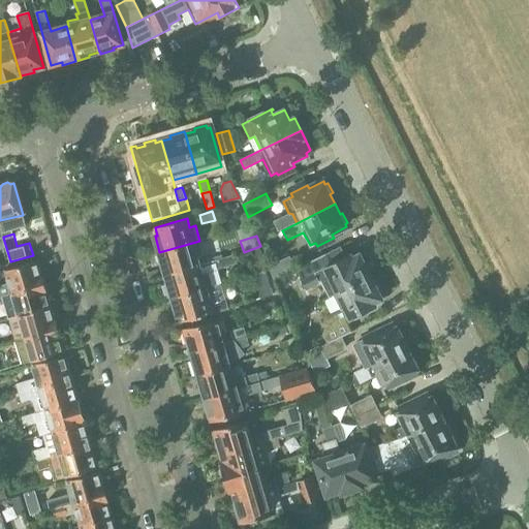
[(201,266),(201,265),(198,257),(205,255),(199,241),(159,252),(166,276),(201,266)]
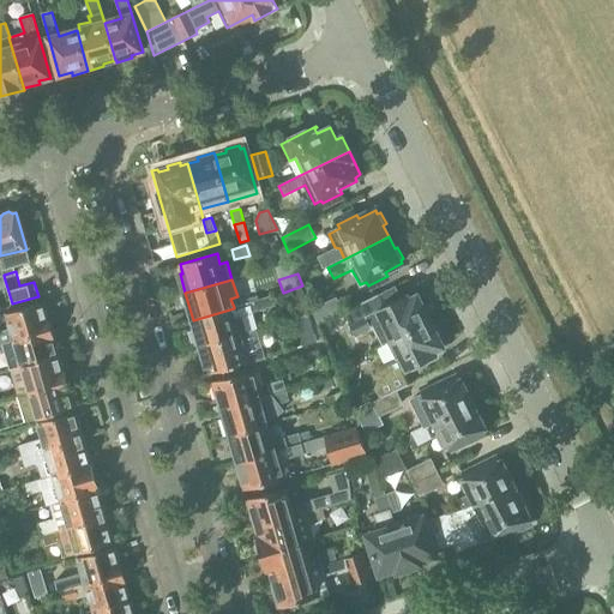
[(272,296),(263,299),(248,304),(234,307),(234,308),(193,320),(200,347),(257,330),(257,331),(259,330),(254,313),(276,307),(272,296)]
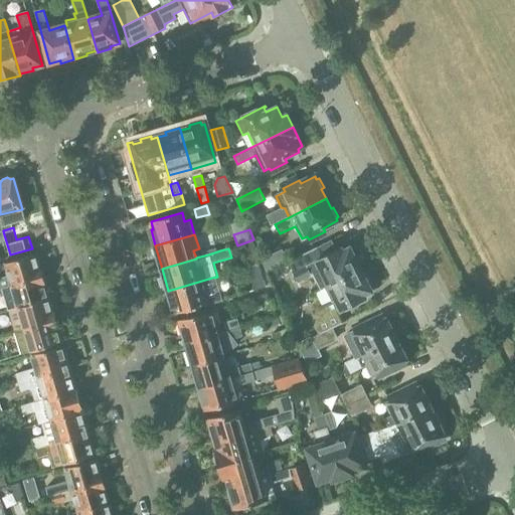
[(327,287),(361,270),(359,267),(362,265),(357,255),(354,256),(353,253),(352,254),(350,248),(342,252),(341,248),(314,262),(327,287)]
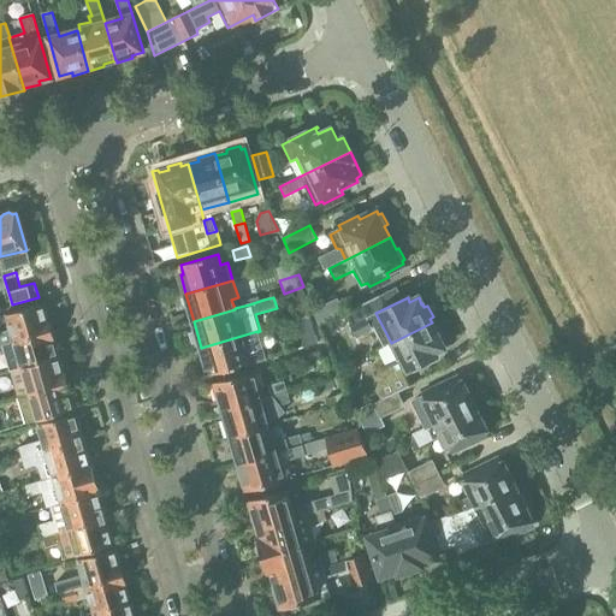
[(314,314),(319,325),(344,312),(338,298),(312,311),(313,314),(314,314)]
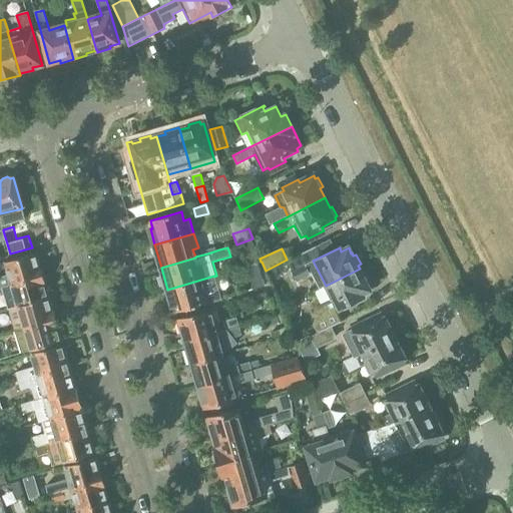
[(247,252),(251,265),(258,263),(261,262),(260,259),(258,249),(247,252)]
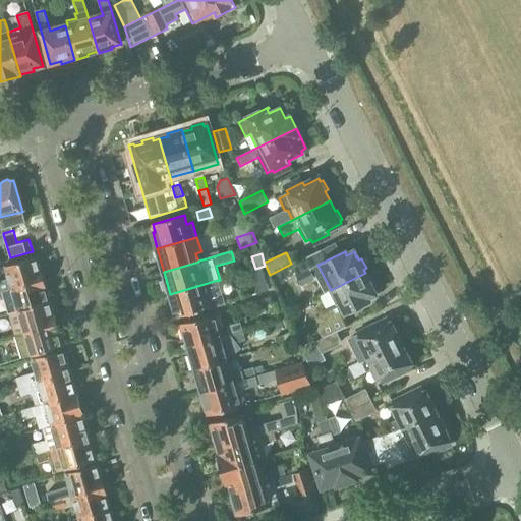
[(36,257),(5,267),(12,289),(43,280),(40,270),(41,268),(39,262),(37,261),(36,257)]
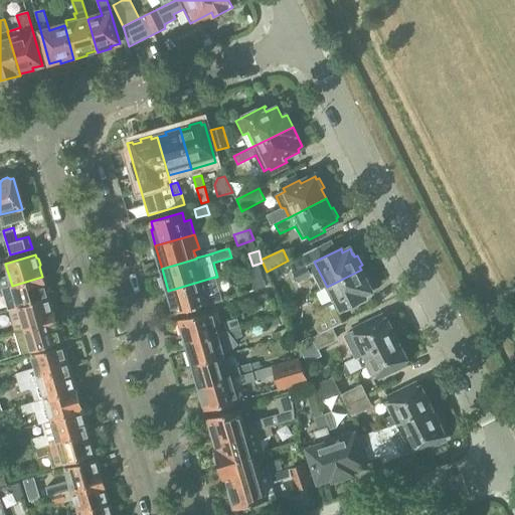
[(267,288),(259,264),(252,266),(249,267),(256,290),(267,288)]
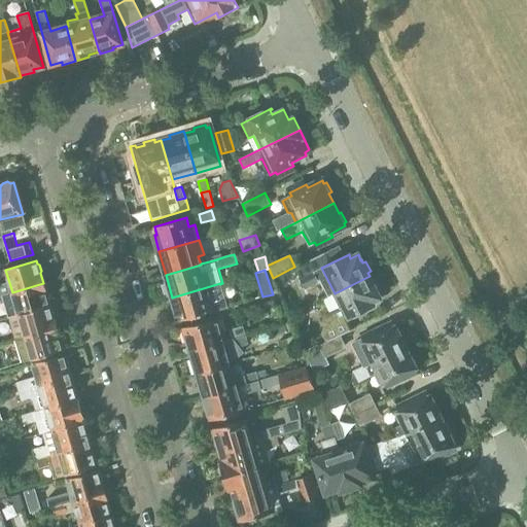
[(321,334),(327,343),(340,337),(352,330),(347,319),(375,306),(373,302),(380,299),(377,293),(378,293),(376,290),(379,288),(375,279),(372,280),(370,276),(335,293),(341,308),(324,316),(323,326),(321,334)]
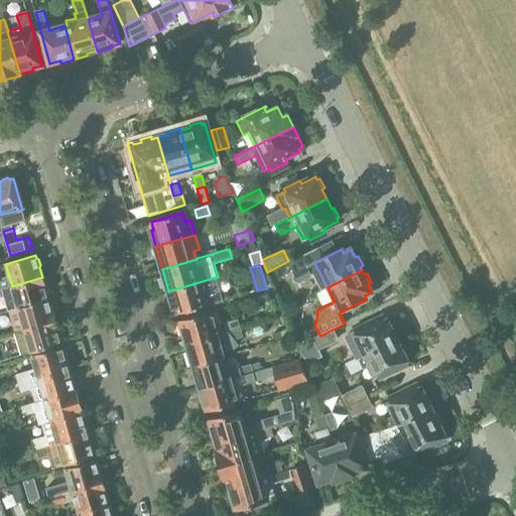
[(18,308),(48,299),(47,296),(49,294),(47,289),(45,288),(42,277),(12,286),(18,308)]
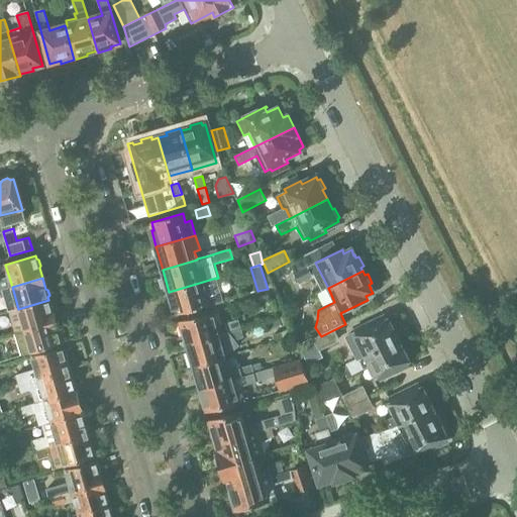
[(223,301),(216,279),(216,278),(169,292),(174,308),(177,307),(179,314),(223,301)]
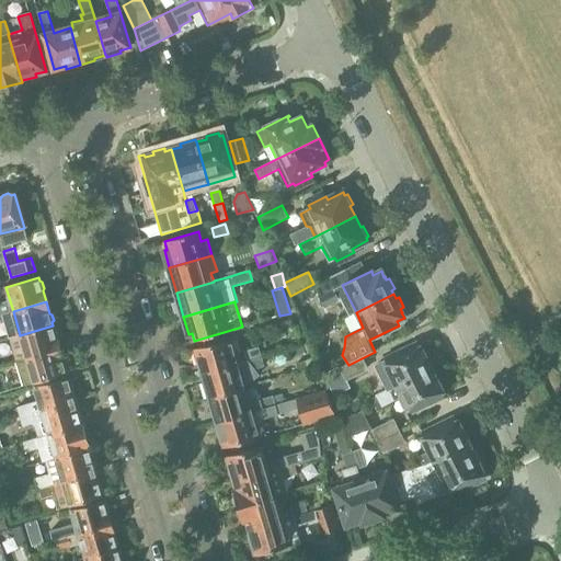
[(10,338),(18,362),(59,350),(56,338),(58,335),(56,330),(54,329),(53,325),(20,335),(10,338)]
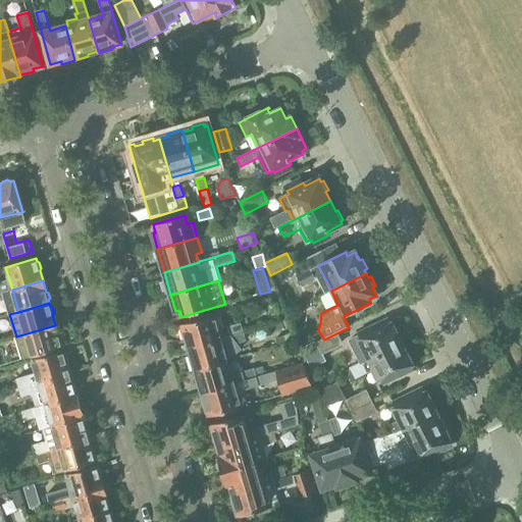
[(189,348),(221,337),(215,315),(183,325),(184,327),(180,327),(184,340),(187,338),(189,348)]
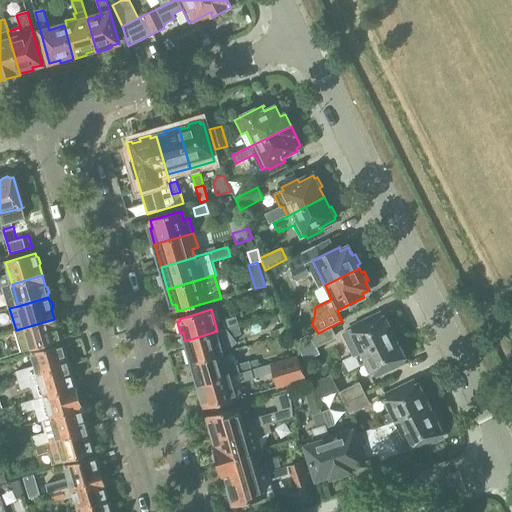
[(353,330),(352,330),(359,343),(339,353),(344,362),(393,338),(389,329),(391,327),(386,316),(383,317),(382,315),(365,324),(363,321),(352,327),(353,330)]
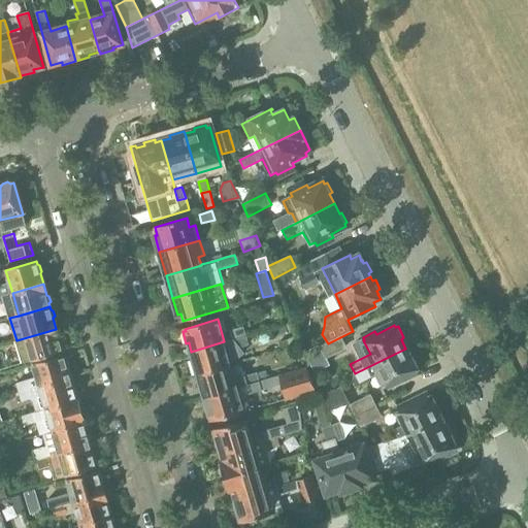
[(229,331),(232,340),(246,336),(243,327),(229,331)]
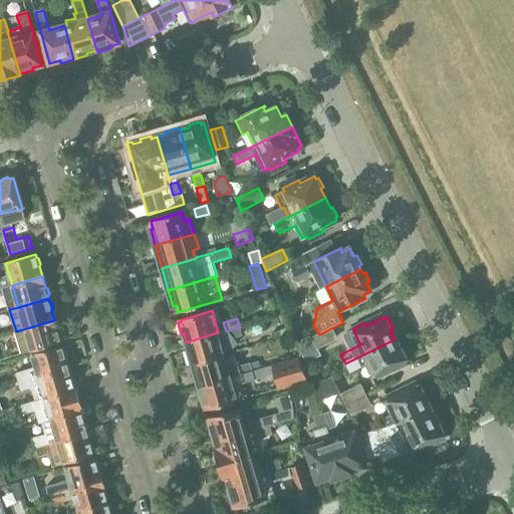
[(16,331),(22,353),(61,342),(60,339),(61,336),(60,331),(57,330),(54,320),(16,331)]
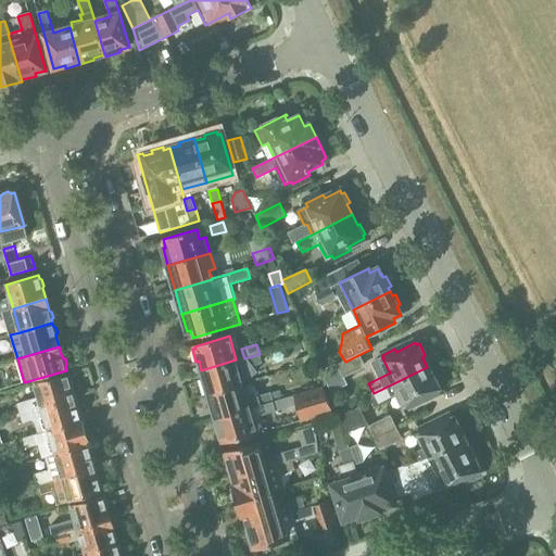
[(260,354),(244,358),(248,368),(262,364),(260,354)]
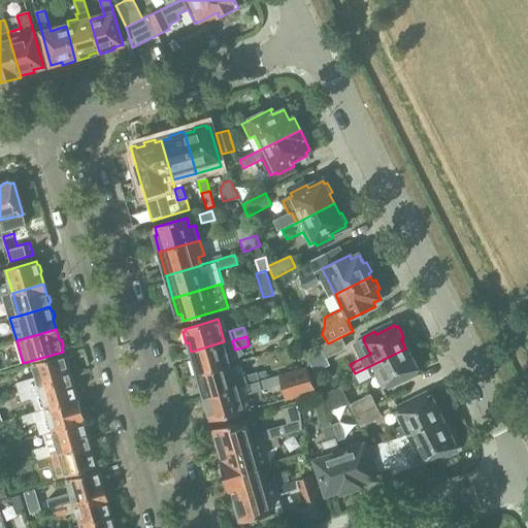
[(289,348),(299,343),(296,337),(286,340),(289,348)]
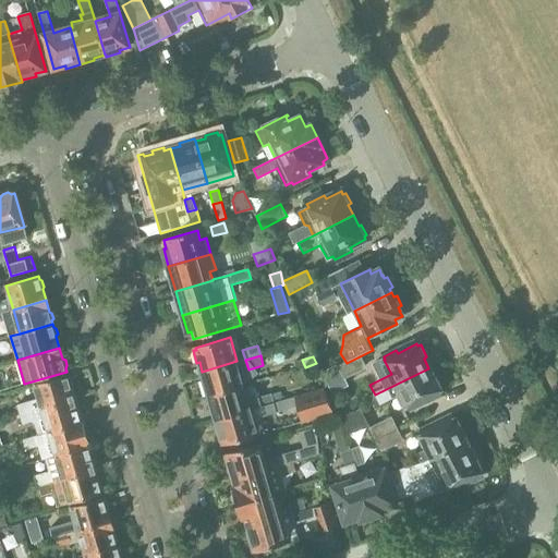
[(360,356),(347,363),(339,366),(344,378),(366,368),(360,356)]
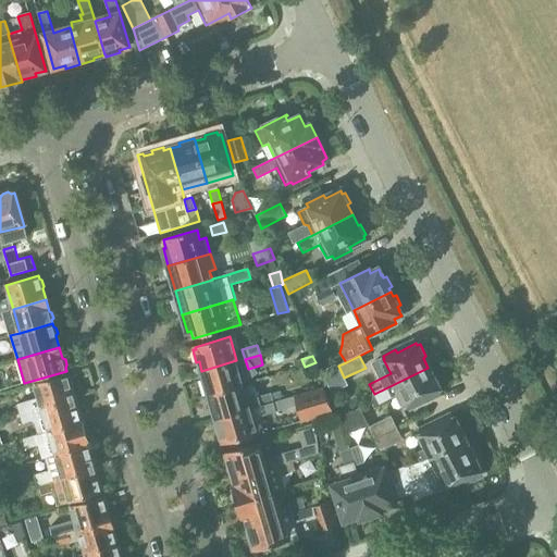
[(236,360),(201,371),(205,380),(201,381),(207,396),(244,385),(236,360)]
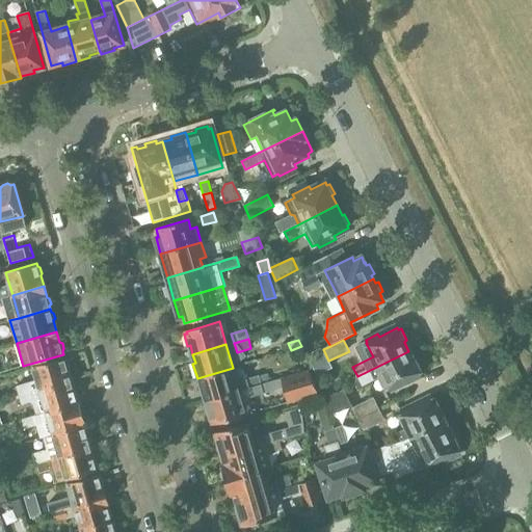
[(414,361),(408,351),(357,376),(363,386),(382,376),(390,390),(392,393),(404,387),(402,383),(421,374),(420,373),(422,371),(416,358),(414,361)]
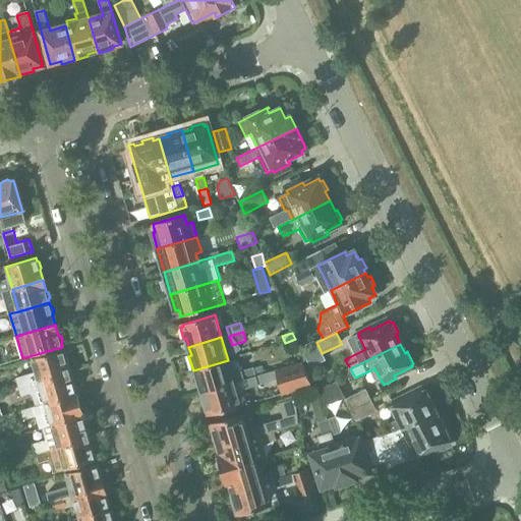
[(64,353),(63,350),(33,359),(37,371),(17,378),(19,387),(69,372),(66,362),(68,359),(66,354),(64,353)]
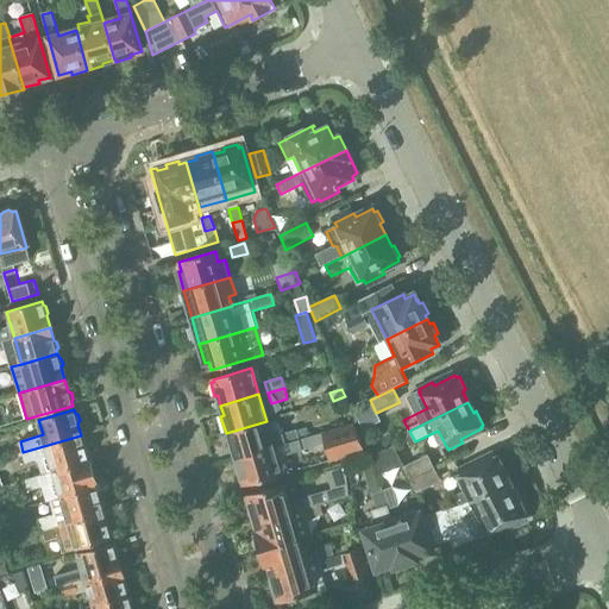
[(233,450),(237,459),(300,441),(299,439),(308,435),(306,427),(296,431),(296,429),(271,438),(267,421),(226,433),(231,451),(233,450)]
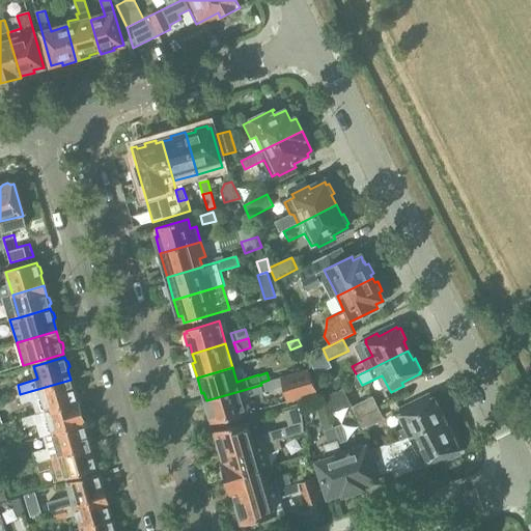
[(281,378),(288,403),(317,393),(308,369),(281,378)]
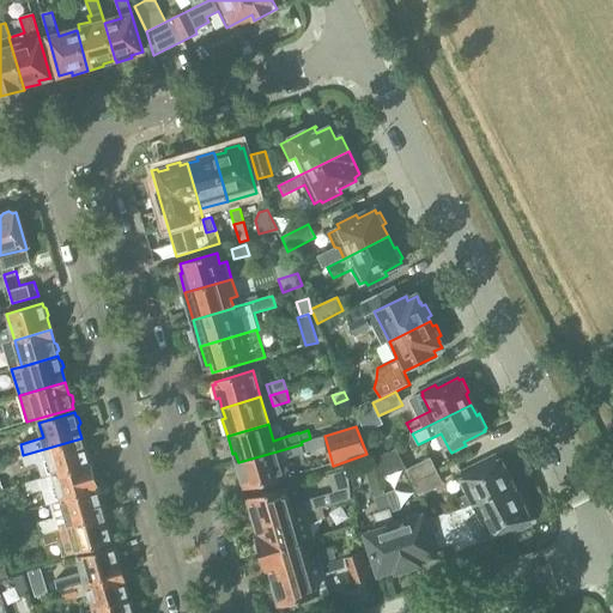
[(26,466),(35,463),(40,468),(42,478),(43,478),(90,465),(89,463),(89,461),(90,459),(89,453),(85,450),(82,438),(23,455),(26,466)]
